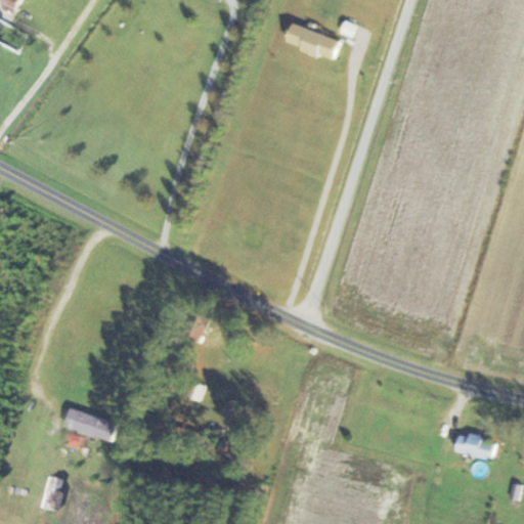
[(0,0),(17,10),(23,0),(0,0)]
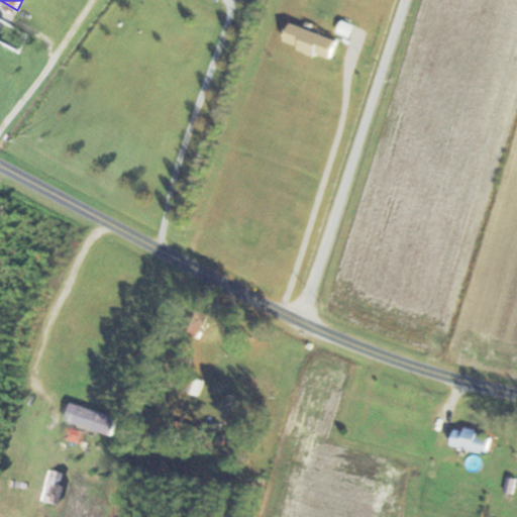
[(287,43),(333,61),(340,41),(294,24),(287,43)]
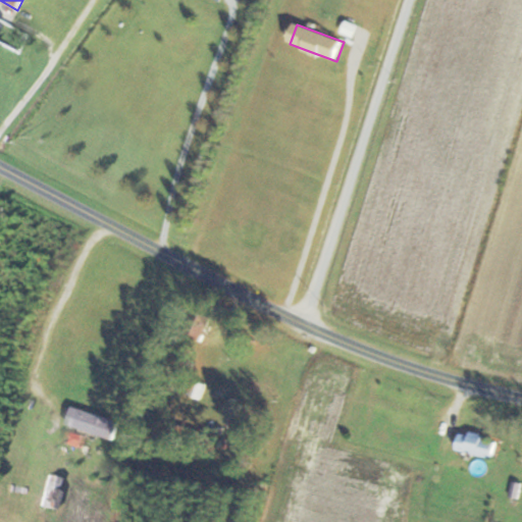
[(209,387),(199,379),(190,392),(200,400),(209,387)]
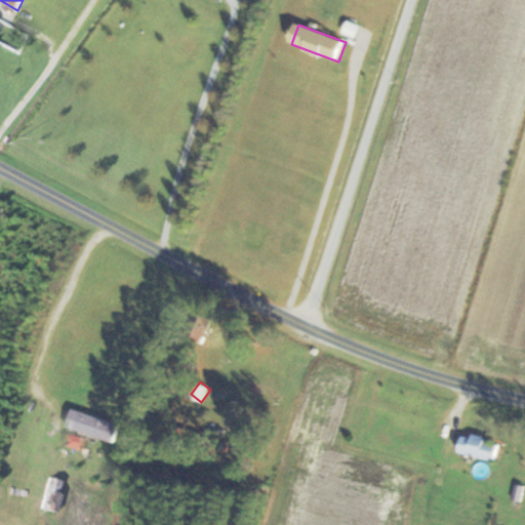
[(120,422),(125,403),(90,393),(83,415),(95,418),(92,428),(107,433),(111,419),(120,422)]
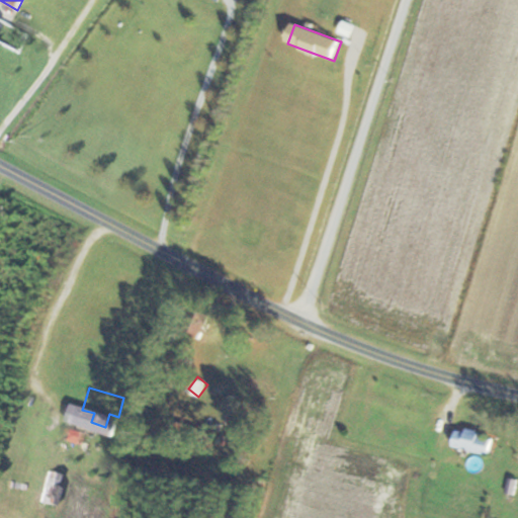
[(492,455),(496,437),(459,428),(455,446),(492,455)]
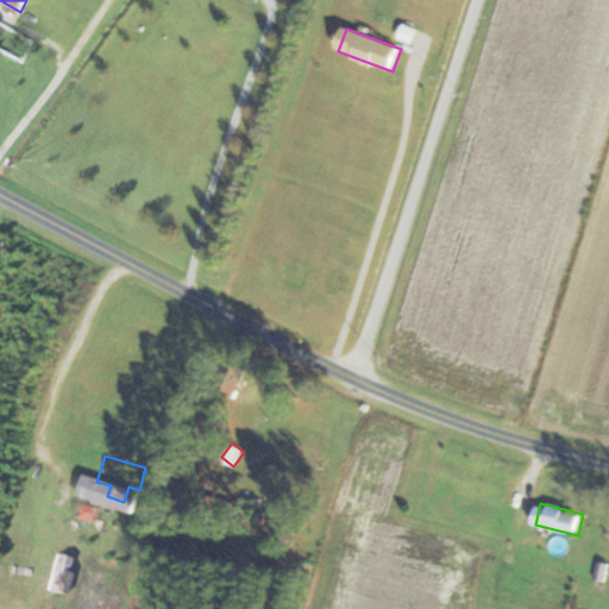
[(63,594),(74,558),(60,553),(49,589),(63,594)]
